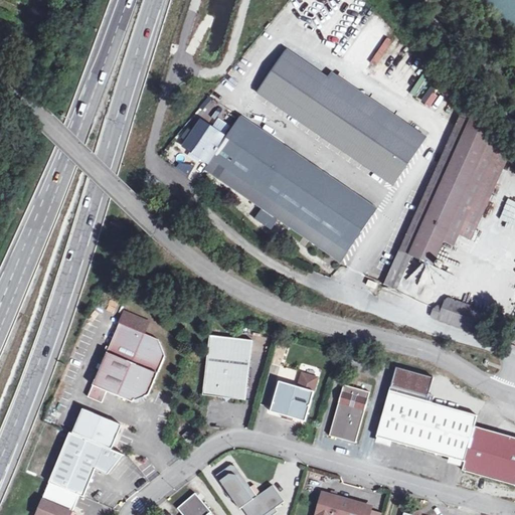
[(376,65),(391,41),(385,37),(370,61),(376,65)]
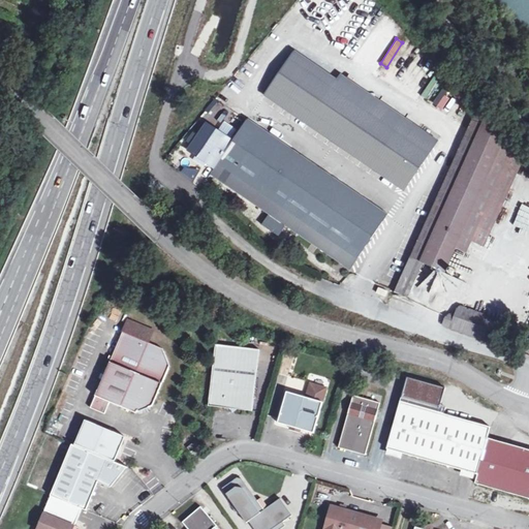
[(294,60),(287,56),(259,99),(280,114),(309,69),(294,60)]
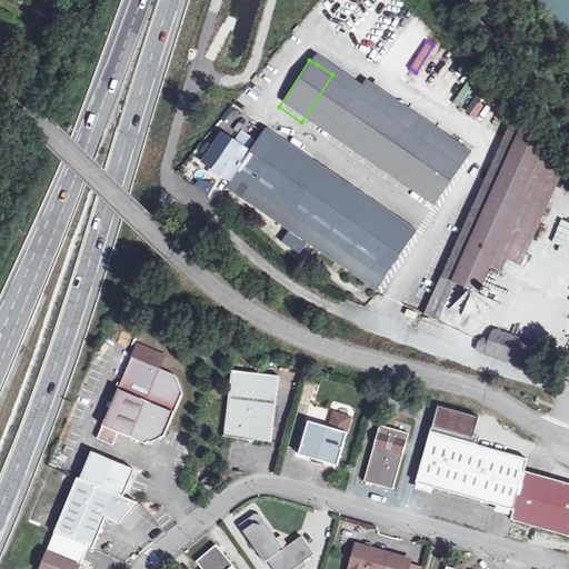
[(356,91),(332,75),(301,122),(326,138),(356,91)]
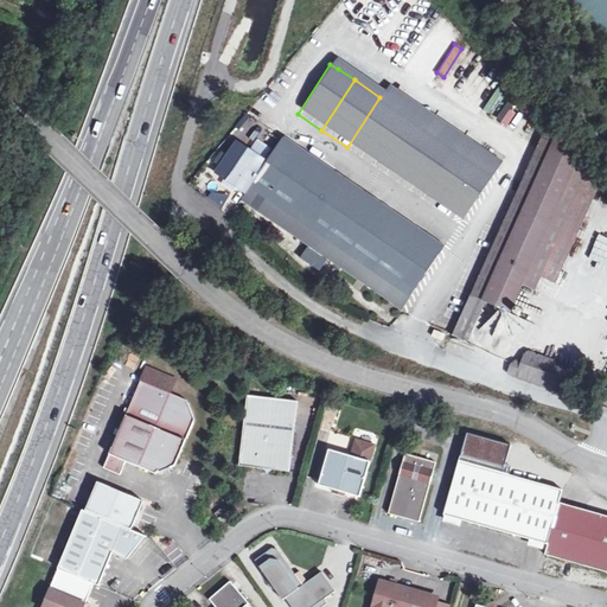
[(503,163),(390,85),(381,97),(494,172),(503,163)]
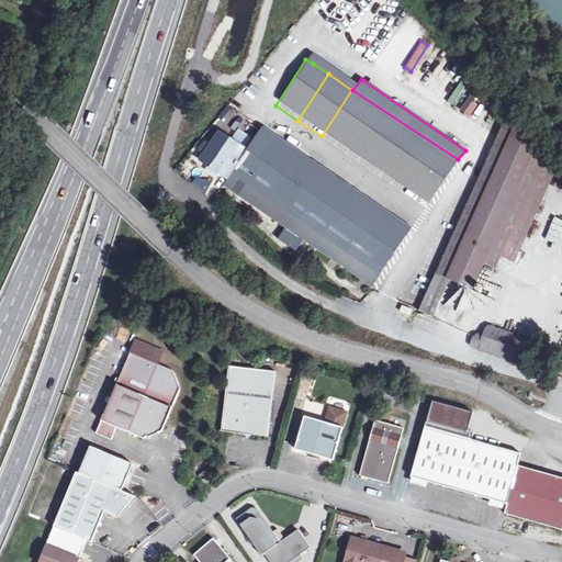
[(453,104),(467,86),(461,82),(448,100),(453,104)]
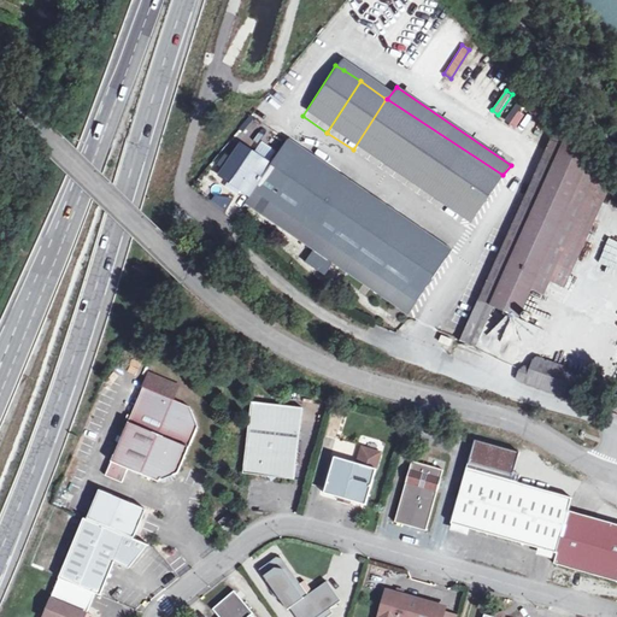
[(386,99),(353,150),(470,225),(474,219),(503,175),(387,99),(386,99)]
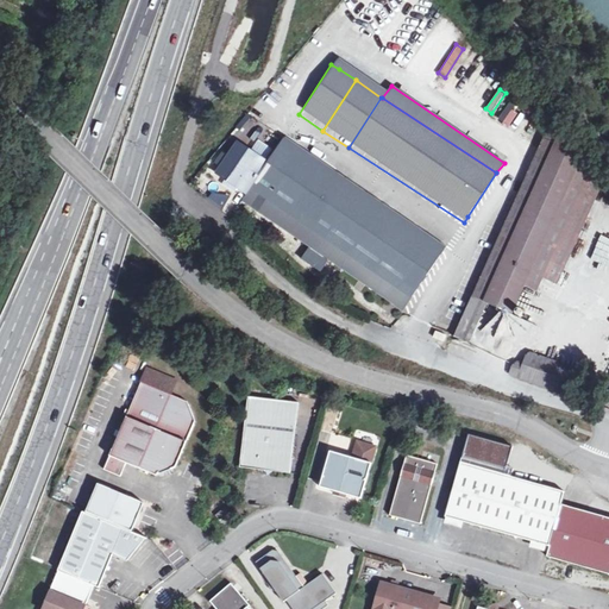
[(508,110),(503,125),(510,127),(514,117),(521,119),(522,114),(508,110)]
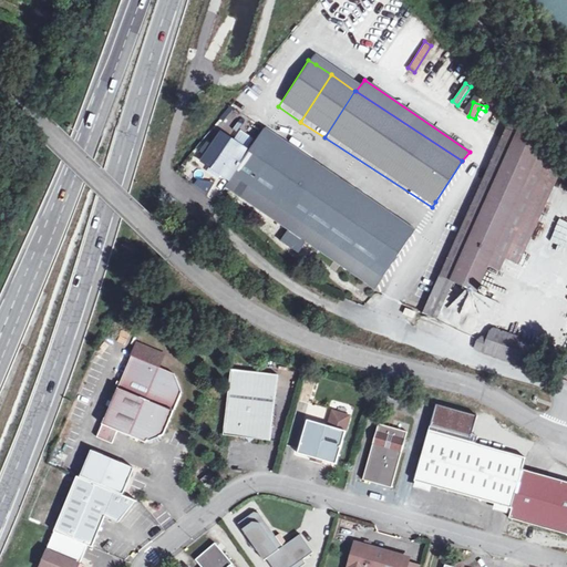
[(527,131),(508,123),(494,154),(430,299),(423,315),(435,319),(451,282),(457,285),(477,294),(490,268),(501,272),(505,261),(517,267),(563,171),(527,131)]
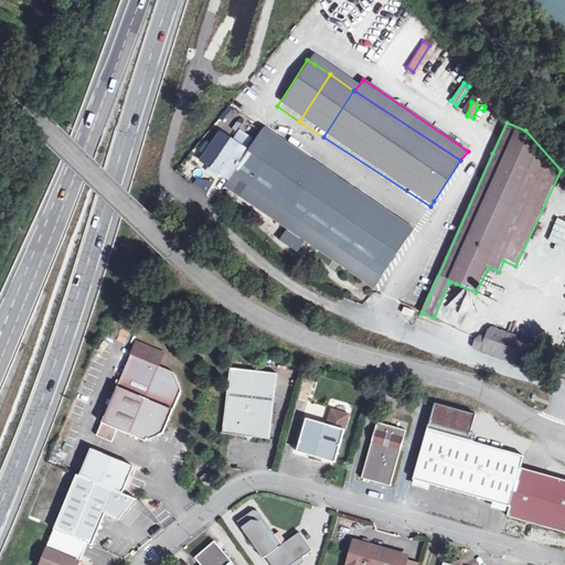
[(206,153),(202,160),(196,169),(216,181),(217,180),(225,184),(224,187),(220,192),(286,236),(279,247),(297,258),(304,247),(373,292),(412,233),(258,134),(243,157),(240,162),(232,158),(235,152),(215,139),(206,153)]
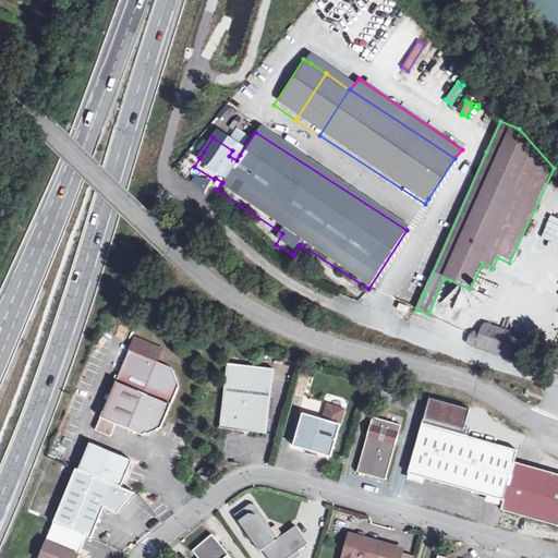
[(194,155),(199,158),(204,152),(198,148),(194,155)]
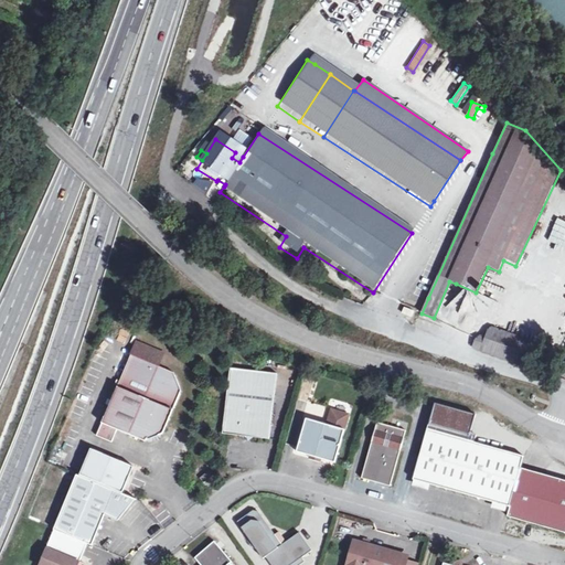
[(240,162),(243,157),(235,152),(232,158),(240,162)]
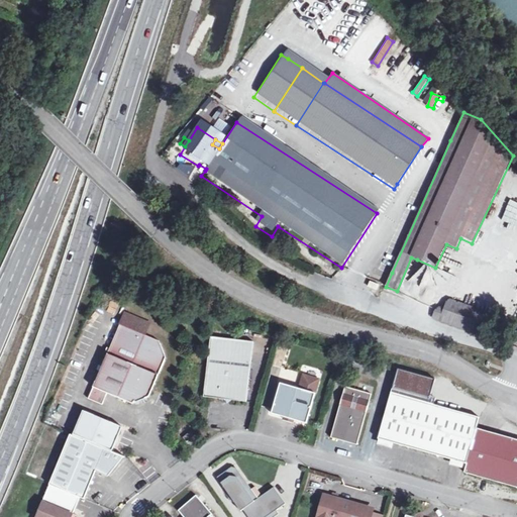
[(402,294),(417,260),(411,257),(397,291),(402,294)]
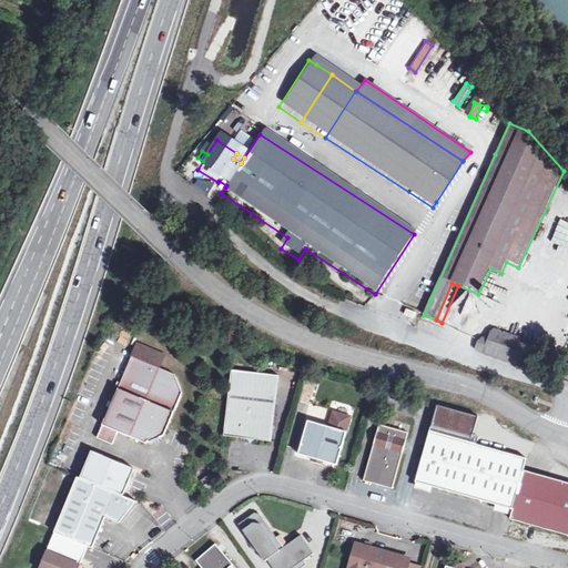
[(503,327),(499,334),(543,350),(545,343),(503,327)]
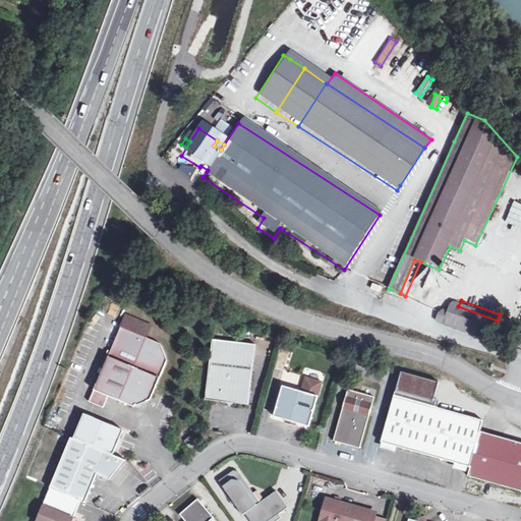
[(450,314),(446,326),(489,342),(498,321),(458,306),(454,304),(450,314)]
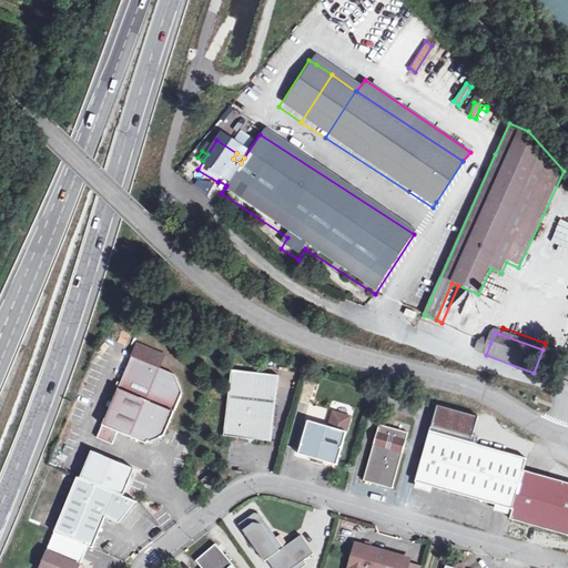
[(478,352),(486,355),(490,343),(483,340),(483,342),(478,352)]
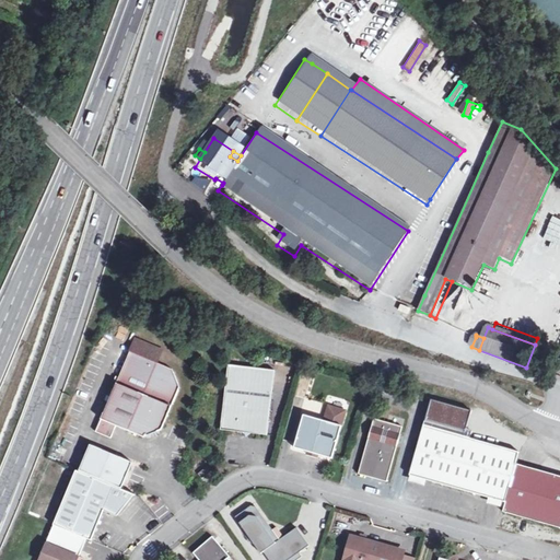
[(160,350),(132,339),(127,352),(154,363),(160,350)]
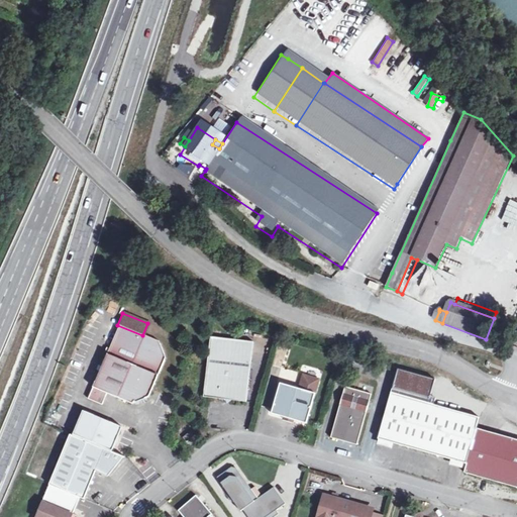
[(164,356),(158,341),(142,335),(117,325),(87,399),(101,405),(106,393),(132,404),(146,398),(164,356)]
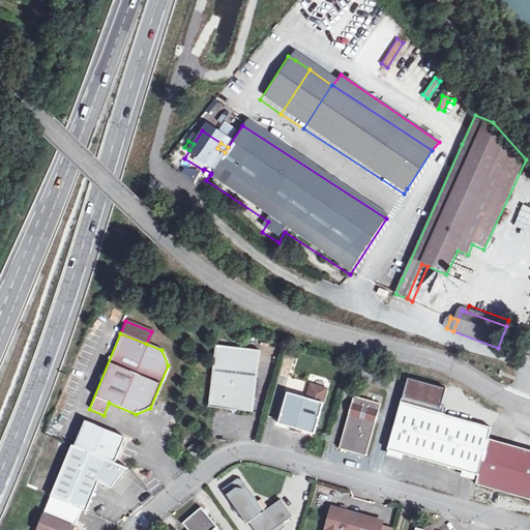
[(253,412),(262,353),(218,347),(209,409),(232,412),(253,414),(253,412)]
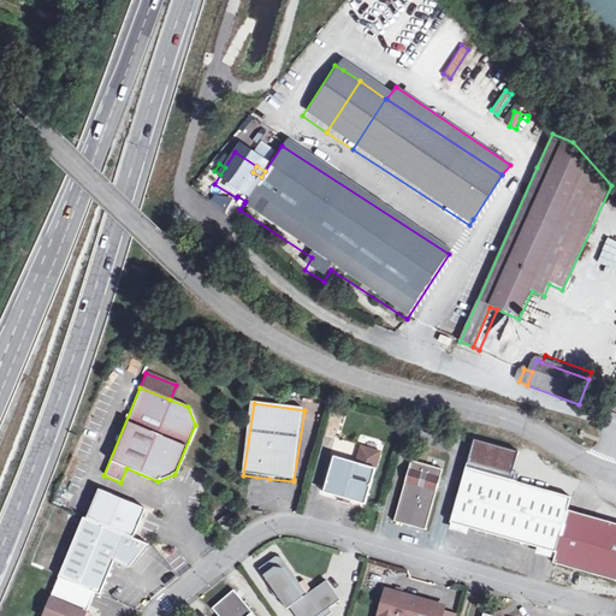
[(351,497),(350,498),(366,503),(380,452),(361,448),(356,462),(335,455),(325,489),(324,491),(339,495),(339,493),(351,497)]
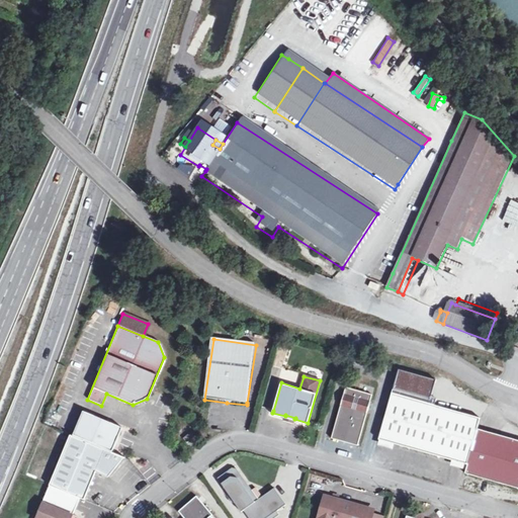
[(359,444),(373,395),(347,386),(333,437),(346,440),(359,444)]
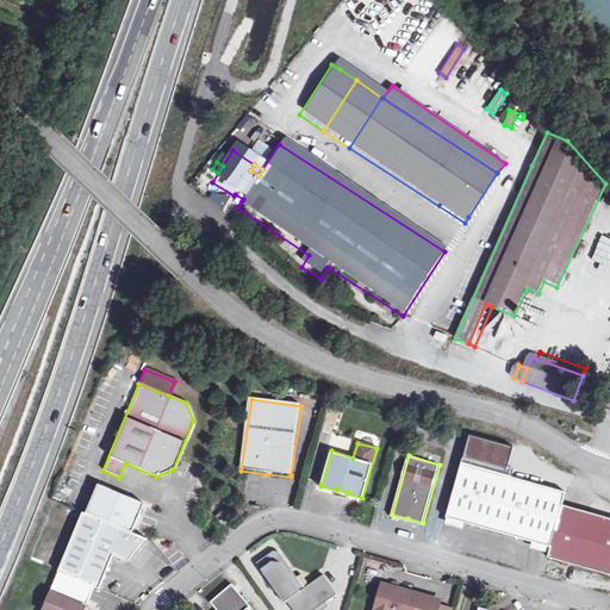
[(562,503),(565,495),(462,466),(447,517),(462,522),(515,536),(549,547),(561,508),(562,503)]
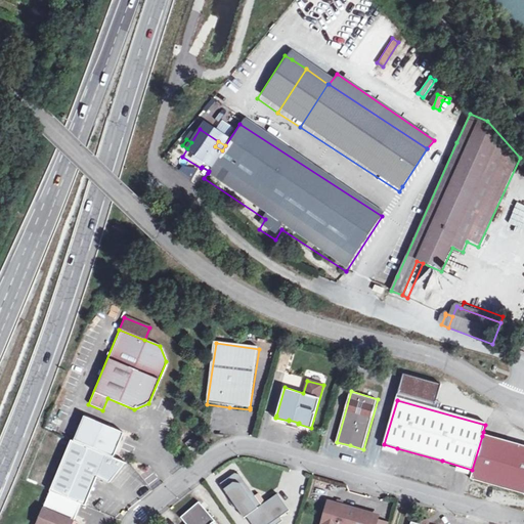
[(83,416),(73,440),(110,455),(119,431),(83,416)]
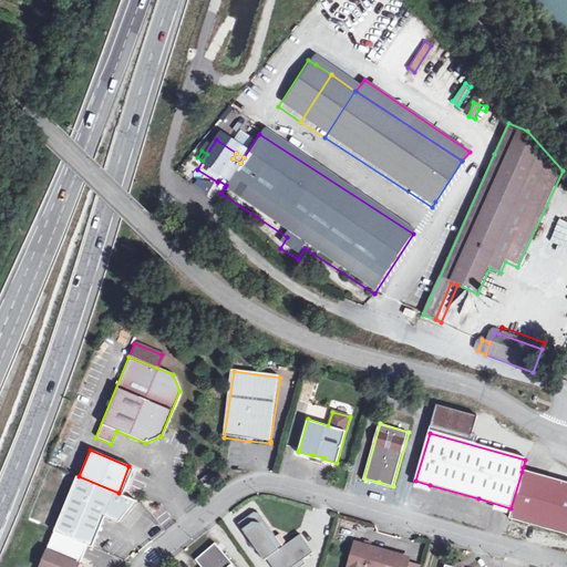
[(202,483),(210,477),(199,464),(192,472),(202,483)]
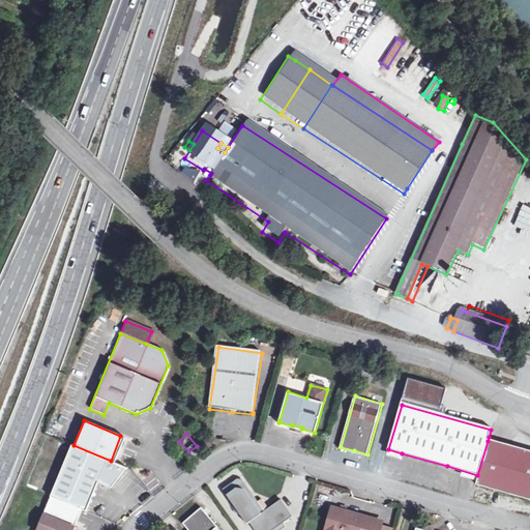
[(529,452),(488,441),(477,475),(475,484),(503,492),(529,499),(529,452)]
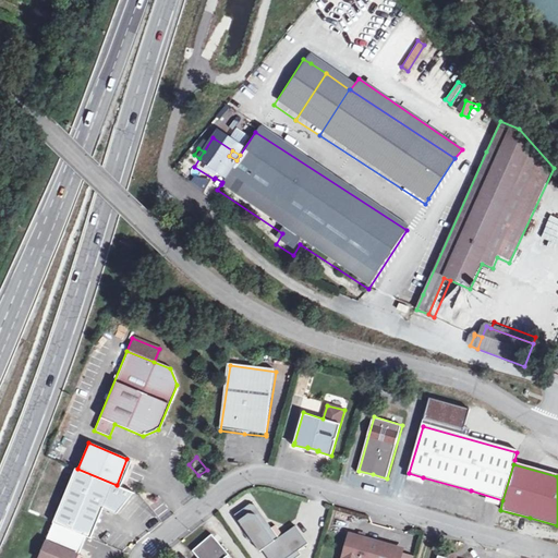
[(117,485),(77,469),(74,468),(51,523),(82,536),(87,537),(99,508),(111,512),(130,490),(117,485)]
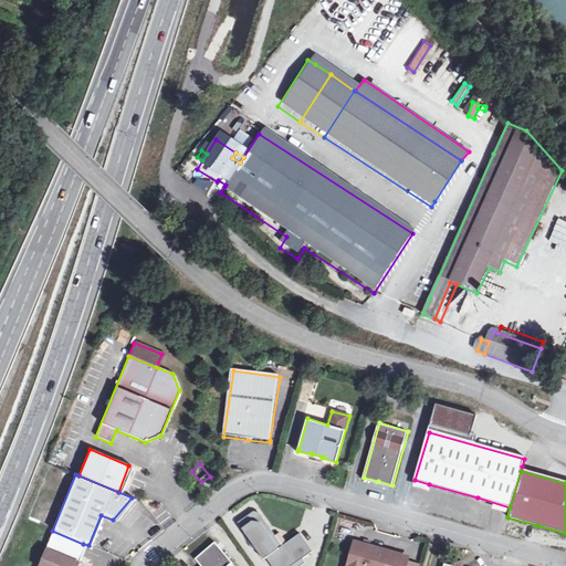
[(296,531),(282,540),(280,542),(273,533),(271,534),(254,510),(249,509),(234,520),(260,556),(263,554),(271,565),(292,565),(302,559),(299,556),(310,548),(296,531)]
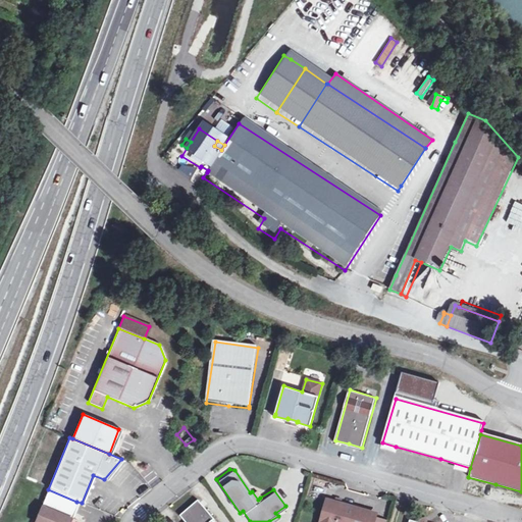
[(76,502),(48,489),(35,521),(67,521),(69,520),(76,502)]
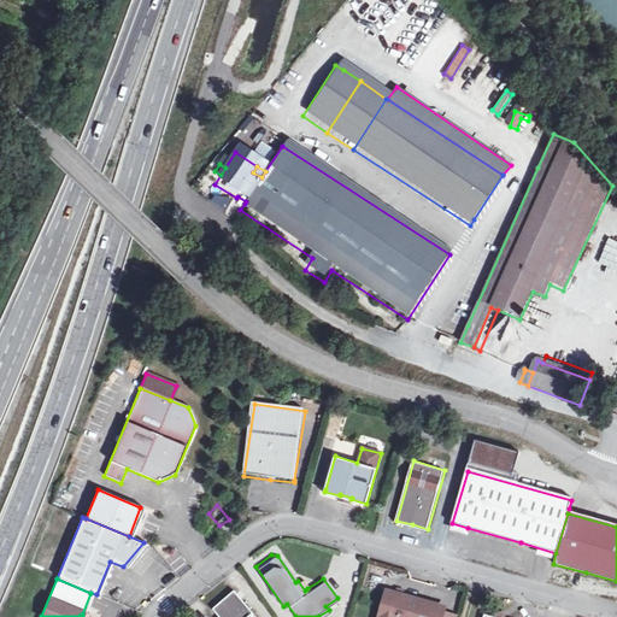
[(300,579),(298,581),(305,591),(307,588),(300,579)]
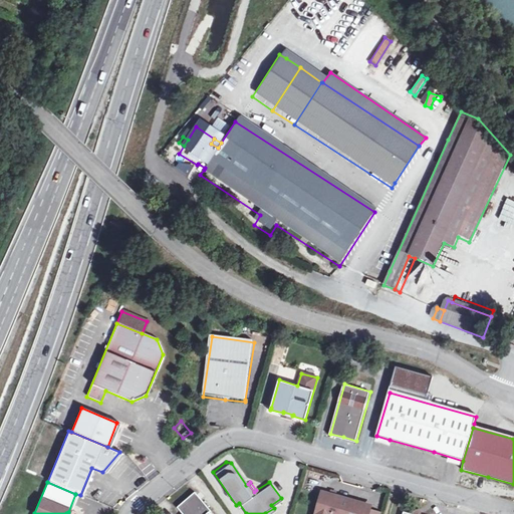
[(180,513),(207,513),(205,512),(207,510),(192,491),(183,499),(174,506),(181,513),(180,513)]
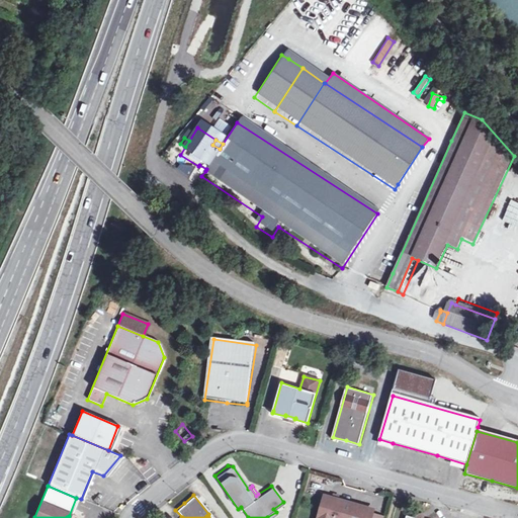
[(333,498),(327,496),(327,499),(319,497),(313,517),(366,517),(369,510),(354,506),(355,504),(342,500),(333,498)]
